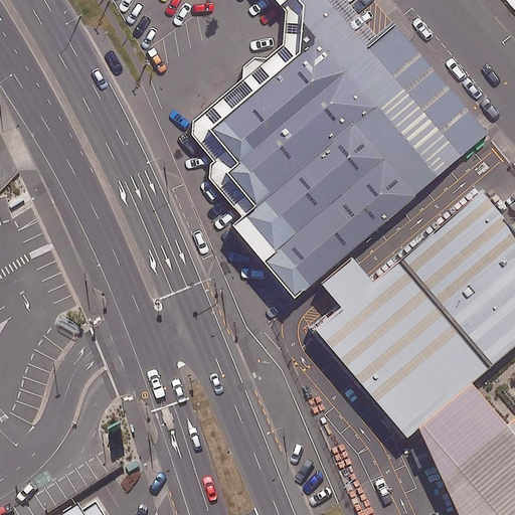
[(378,33),(348,0),(274,0),(281,8),(283,7),(287,11),(285,44),(270,58),(256,56),(246,65),(245,77),(196,120),(193,137),(216,161),(212,179),(245,217),(231,229),(296,302),(489,132),(395,19),(378,33)]
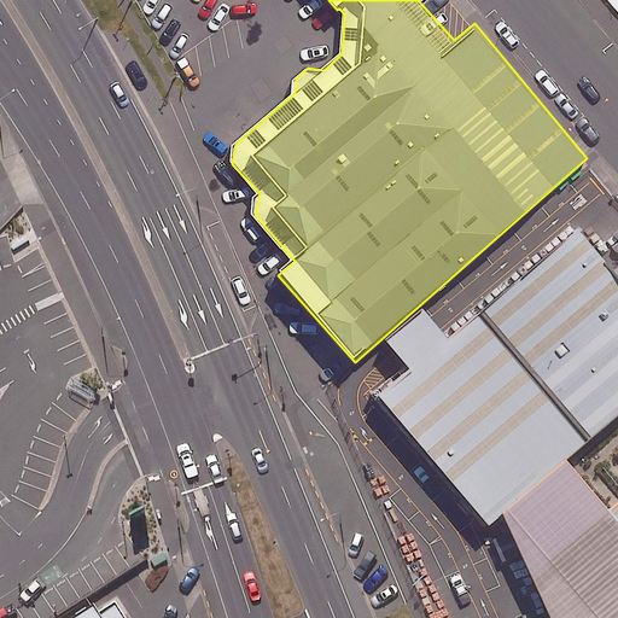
[(617,0),(607,0),(617,12),(617,0)]
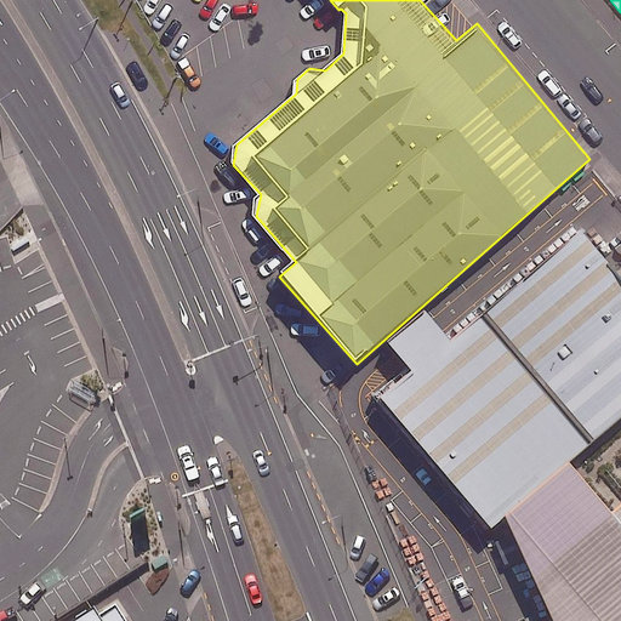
[(479,512),(495,530),(507,513),(620,415),(620,279),(579,232),(454,339),(429,311),(391,343),(415,372),(383,399),(479,512)]
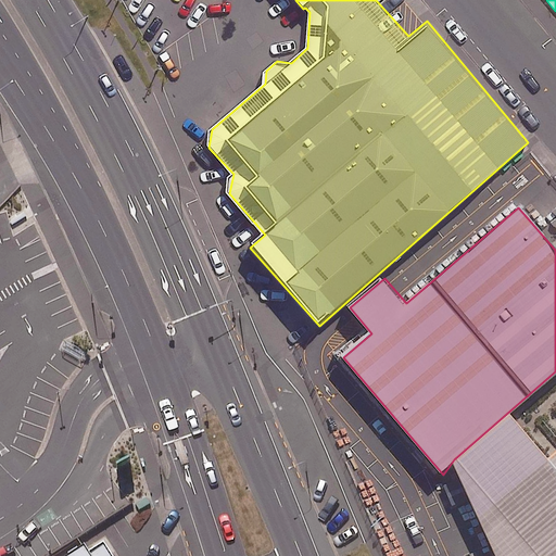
[(497,555),(555,555),(555,371),(454,459),(497,555)]
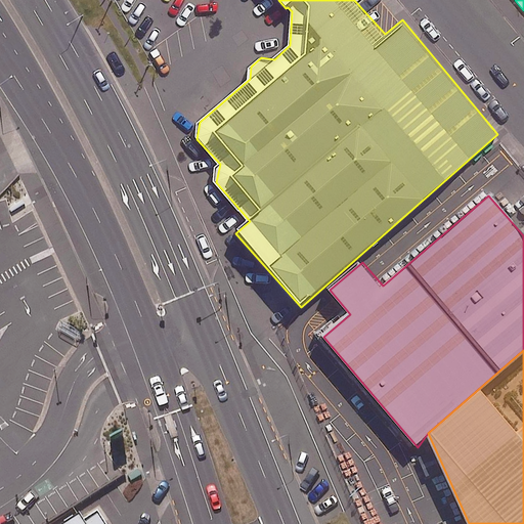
[(106,523),(97,508),(85,516),(80,509),(55,523),(106,523)]
